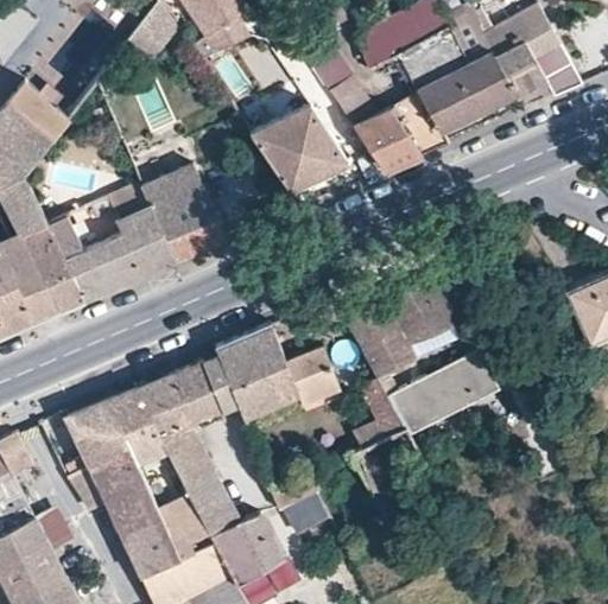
[(179,0),(217,52),(252,36),(239,16),(254,6),(249,0),(179,0)]
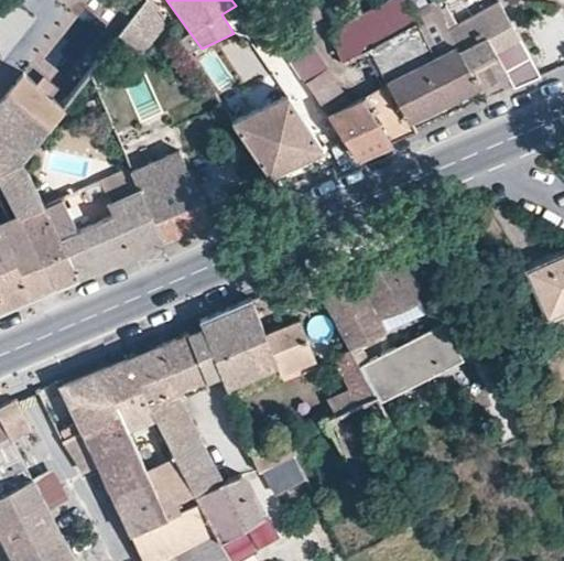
[(339,64),(365,51),(416,24),(403,0),(386,0),(328,31),(339,64)]
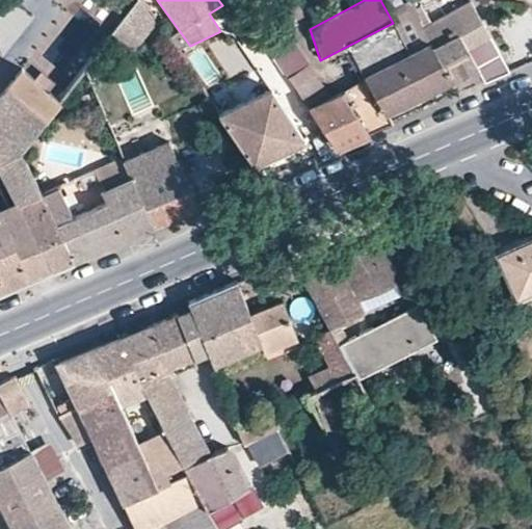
[(157,27),(140,2),(104,47),(118,58),(126,49),(134,55),(157,27)]
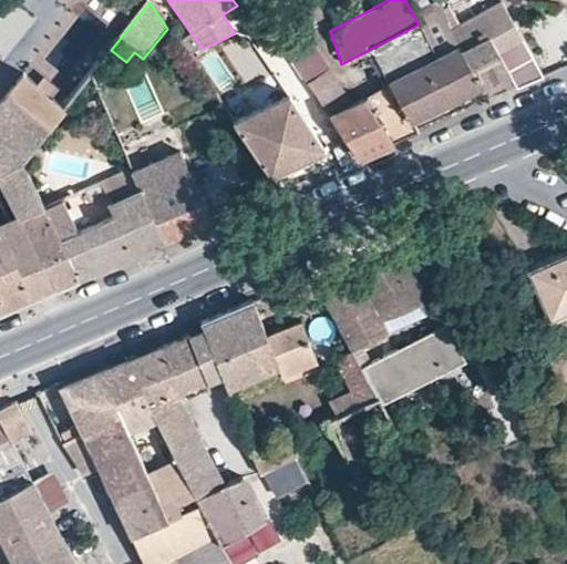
[(466,67),(480,90),(508,75),(517,91),(542,80),(503,6),(449,32),(452,41),(466,67)]
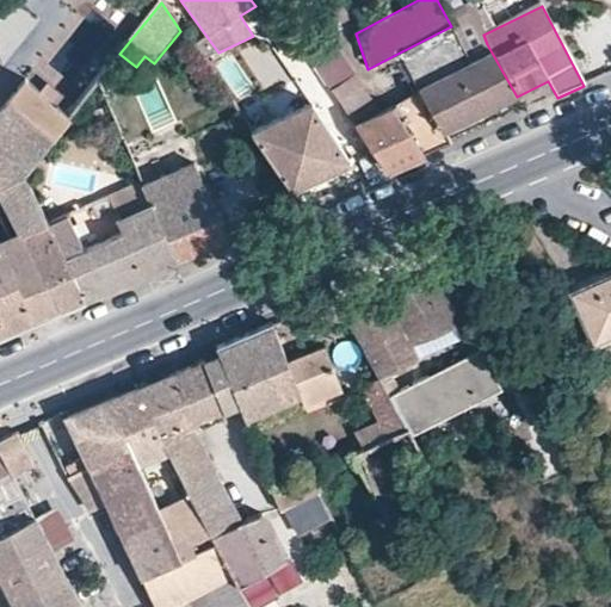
[(451,26),(395,55),(419,95),(440,134),(517,97),(503,72),(487,44),(483,35),(481,31),(474,13),(451,26)]
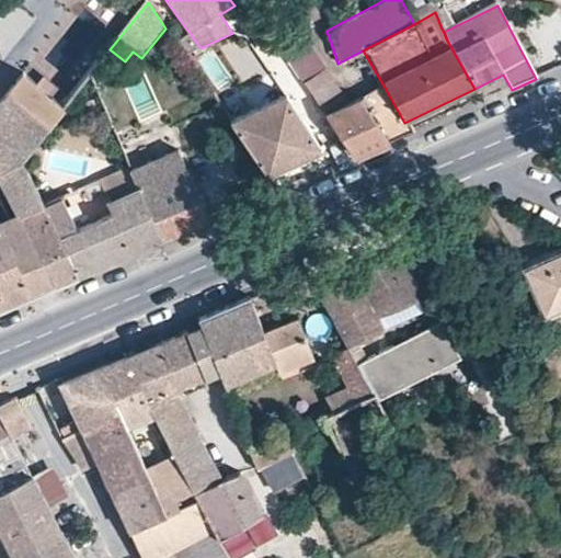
[(293,69),(325,116),(347,105),(297,26),(275,42),(293,69)]
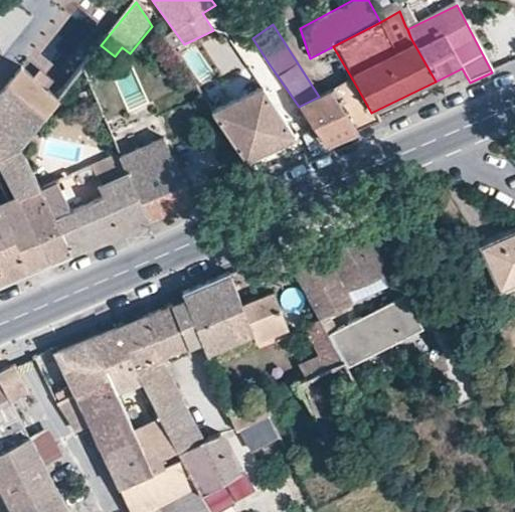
[(95,53),(81,68),(87,80),(103,60),(95,53)]
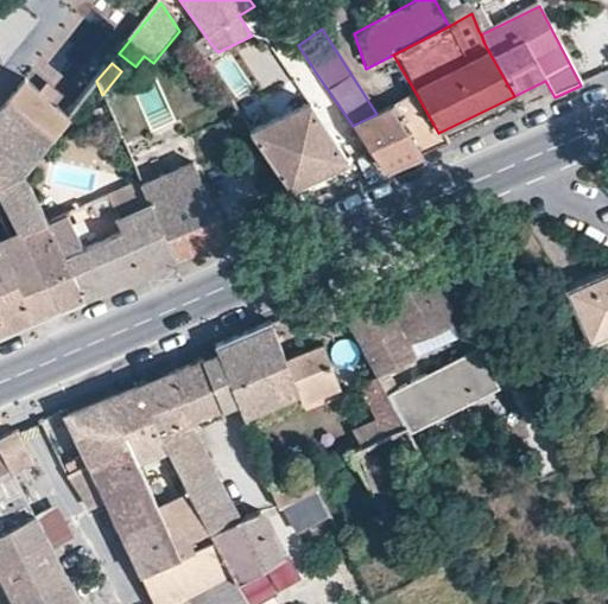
[(0,197),(58,310),(83,299),(21,175),(75,108),(27,76),(0,109),(0,197)]
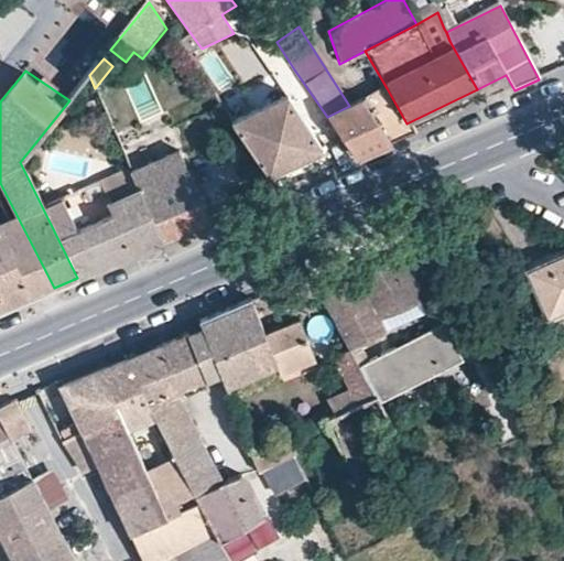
[(413,135),(407,123),(387,88),(362,99),(390,143),(413,135)]
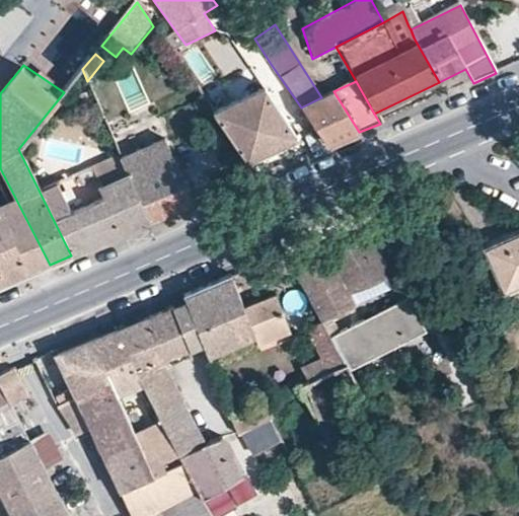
[(295,140),(264,89),(212,114),(245,163),(295,140)]
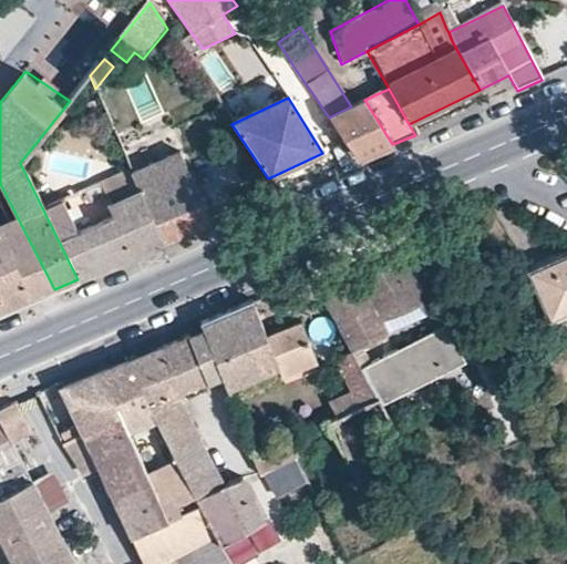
[(392,144),(364,100),(351,106),(329,118),(353,154),(358,160),(392,144)]
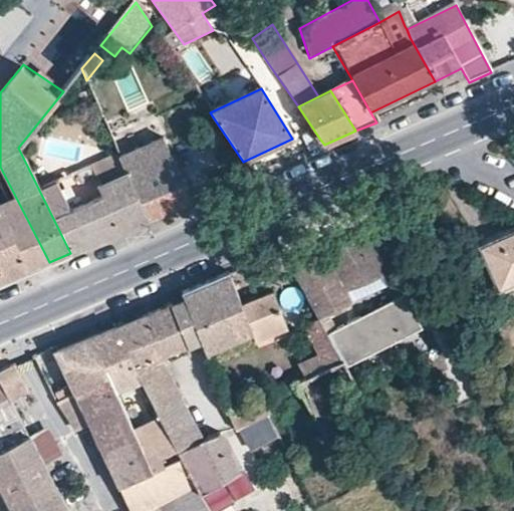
[(119,157),(147,221),(175,209),(192,202),(162,140),(119,157)]
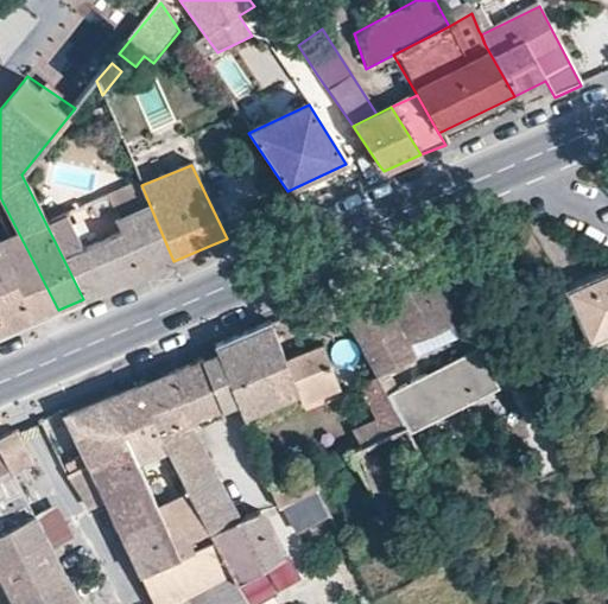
[(173,261),(141,185),(139,182),(124,190),(133,211),(114,221),(119,233),(82,250),(64,214),(45,222),(83,299),(149,272),(173,261)]
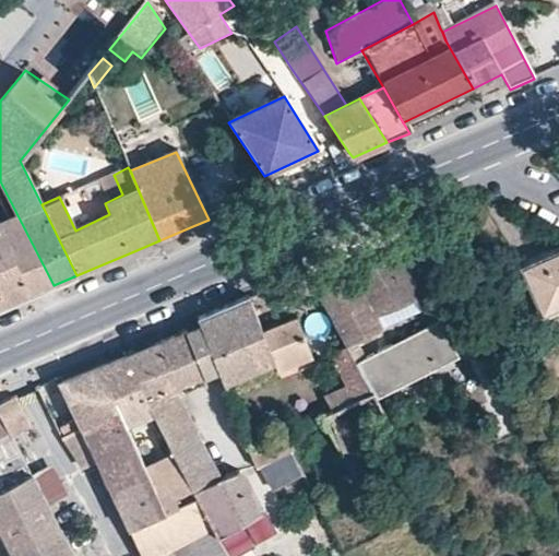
[(321,184),(316,173),(289,185),(294,194),(321,184)]
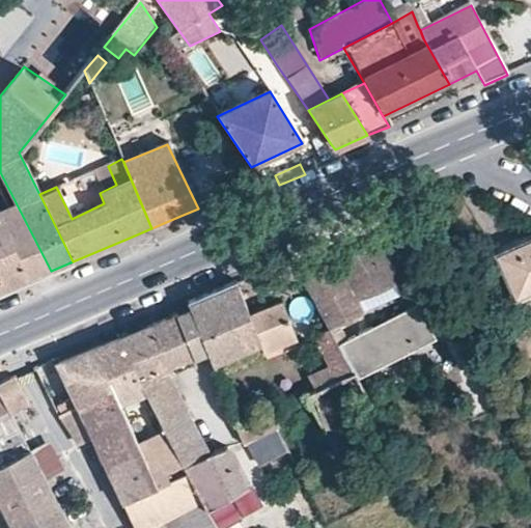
[(43,274),(51,271),(17,205),(0,212),(0,217),(31,280),(43,274)]
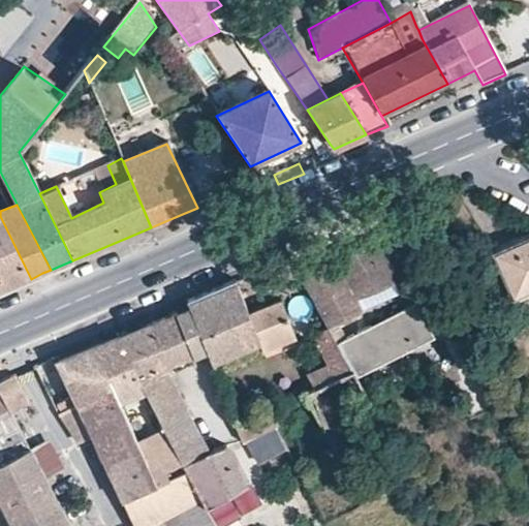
[(31,279),(0,216),(0,291),(23,282),(31,279)]
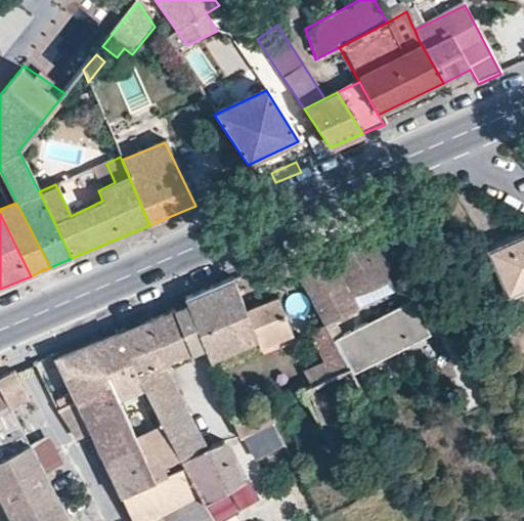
[(523,287),(523,235),(489,251),(507,295),(523,287)]
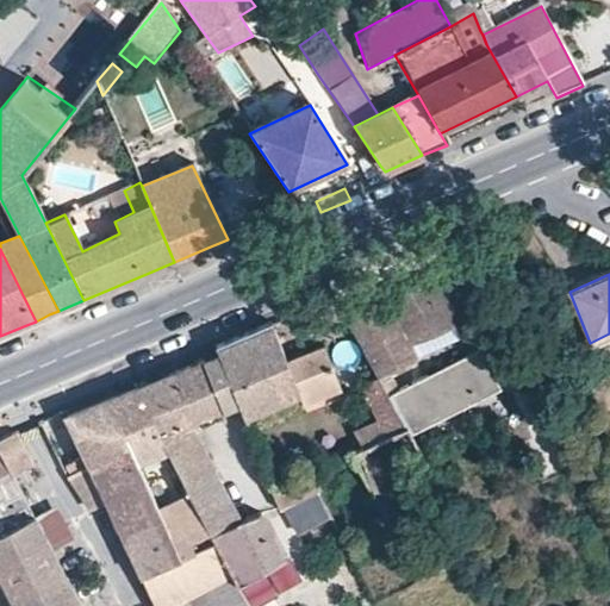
[(433,287),(347,326),(372,369),(453,332),(433,287)]
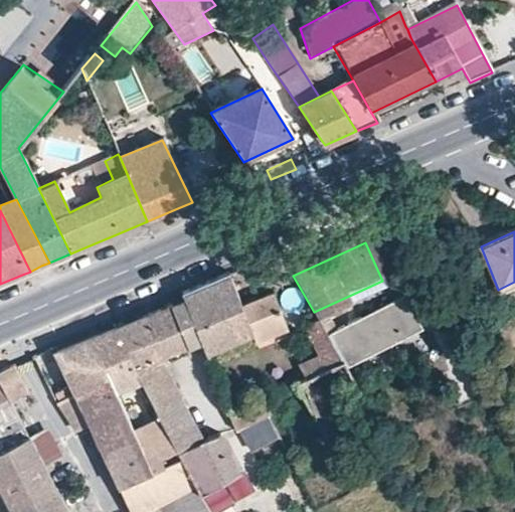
[(184,300),(201,344),(205,354),(253,335),(255,343),(287,330),(274,295),(242,307),(230,275),(207,285),(182,295),(184,300)]
